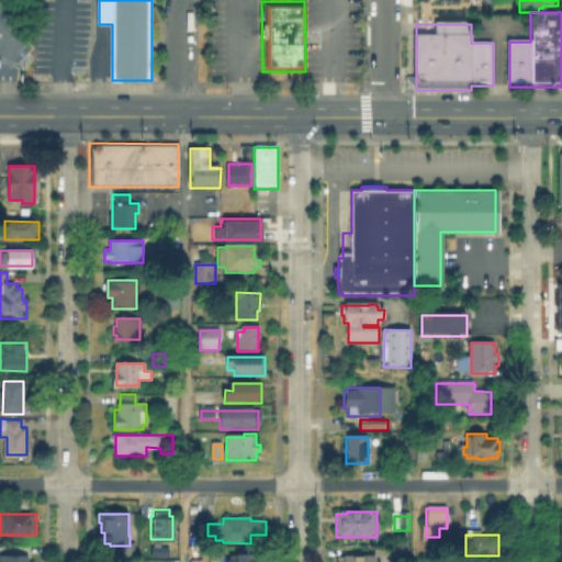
[(148,547),(148,555),(163,555),(163,547),(148,547)]
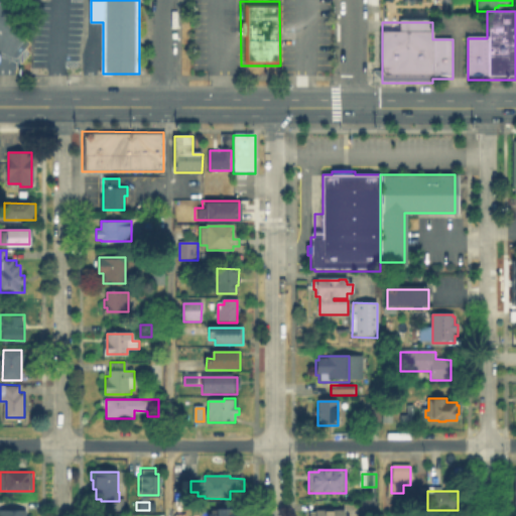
[(378,515),(363,515),(363,503),(378,503),(378,515)]
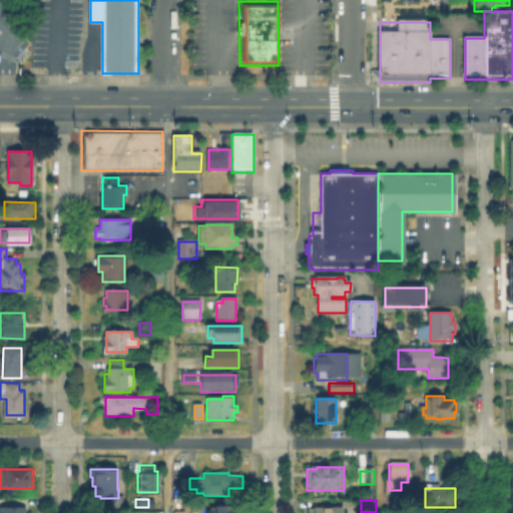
[(237,512),(233,512),(233,505),(210,504),(210,511),(199,511),(199,512),(237,512)]
